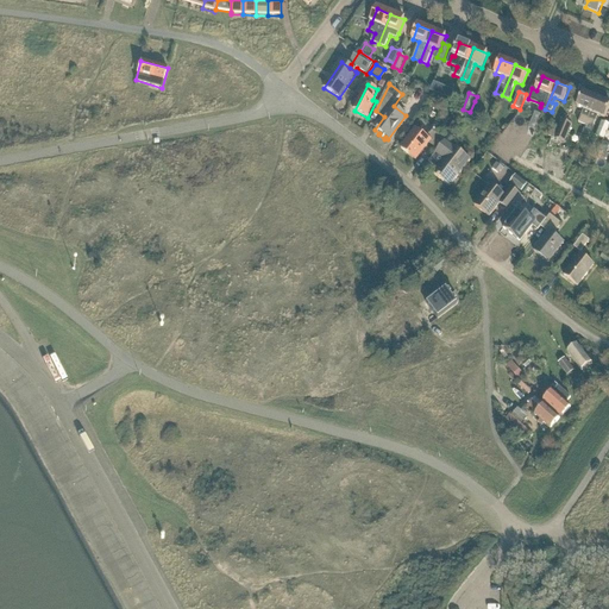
[(583,93),(577,108),(584,111),(583,115),(582,115),(579,124),(586,126),(597,99),(583,93)]
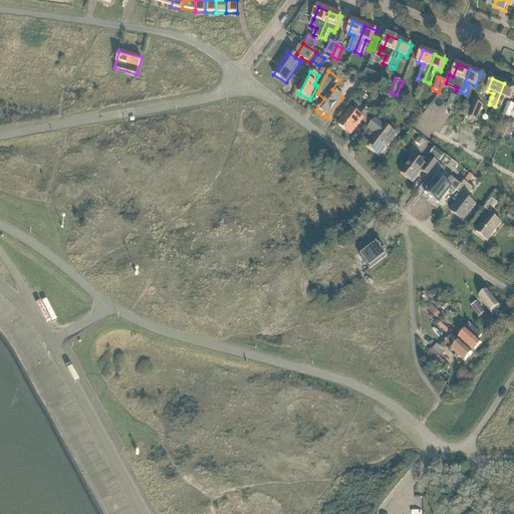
[(513,87),(504,83),(495,106),(500,108),(503,102),(505,98),(511,100),(513,92),(513,87)]
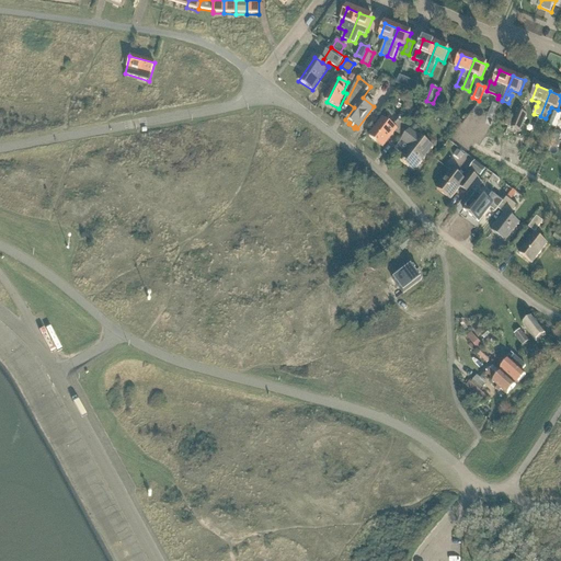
[(423,100),(419,105),(425,110),(430,104),(423,100)]
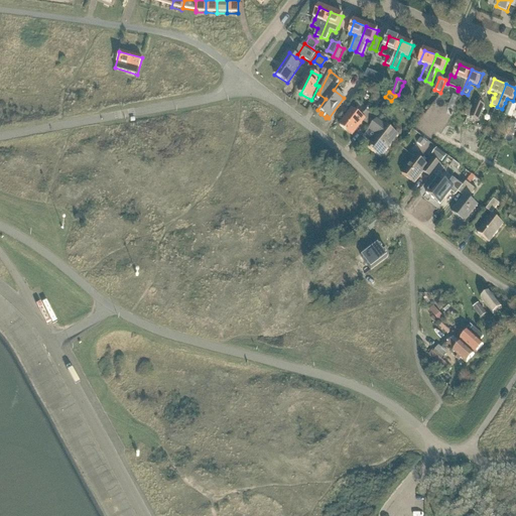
[(486,106),(478,103),(472,118),(480,121),(486,106)]
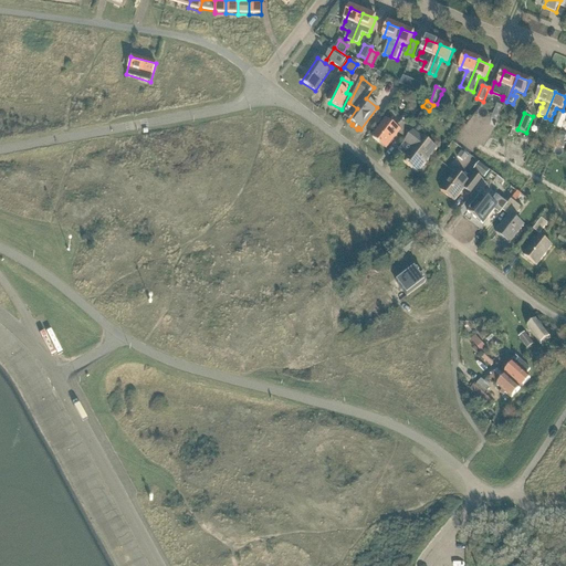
[(562,130),(564,125),(564,124),(565,119),(565,115),(561,113),(554,127),(562,130)]
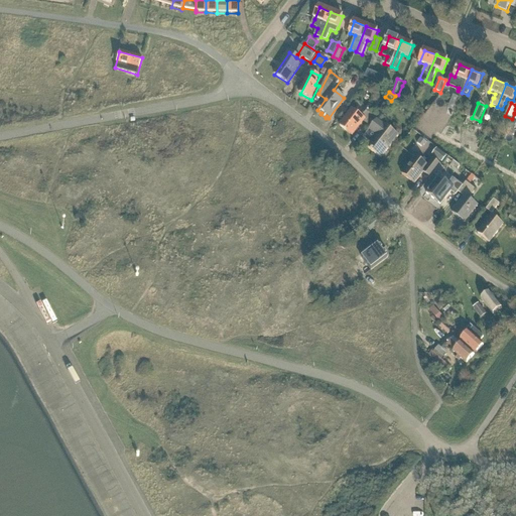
[(466,115),(472,118),(475,108),(470,106),(466,115)]
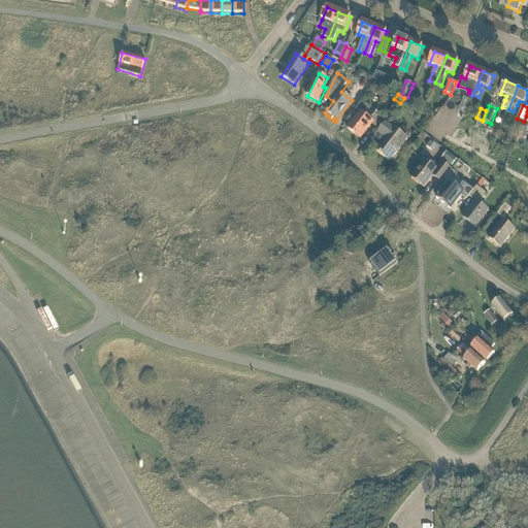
[(360,112),(348,128),(361,139),(372,125),(377,129),(385,120),(376,112),(369,120),(360,112)]
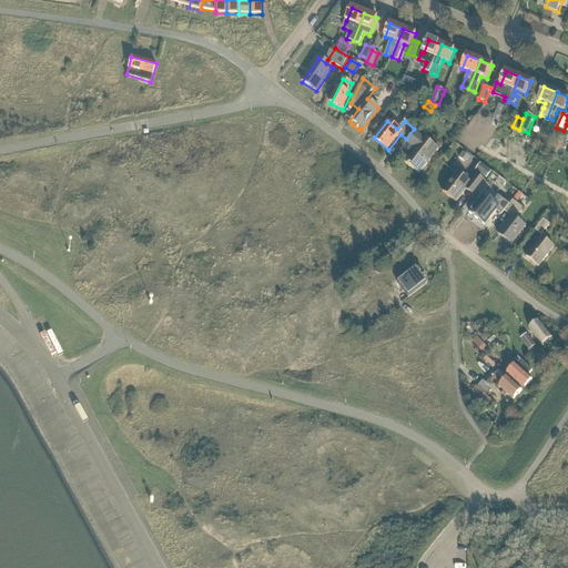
[(415,149),(404,162),(419,174),(438,150),(419,134),(416,132),(407,143),(415,149)]
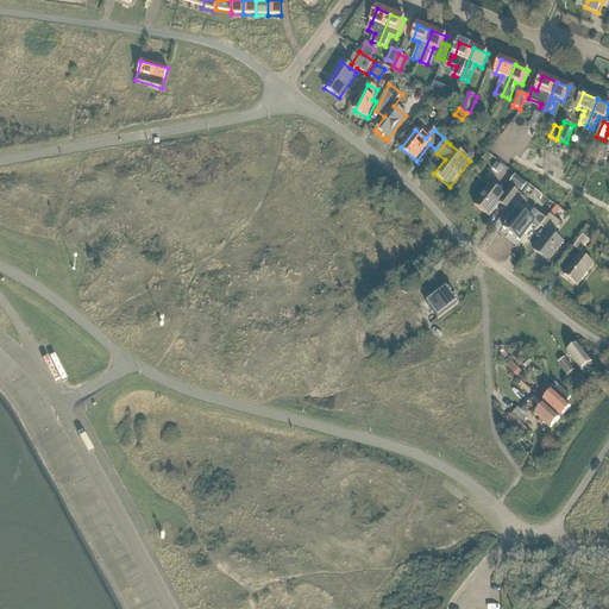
[(504,169),(497,163),(493,169),(500,175),(504,169)]
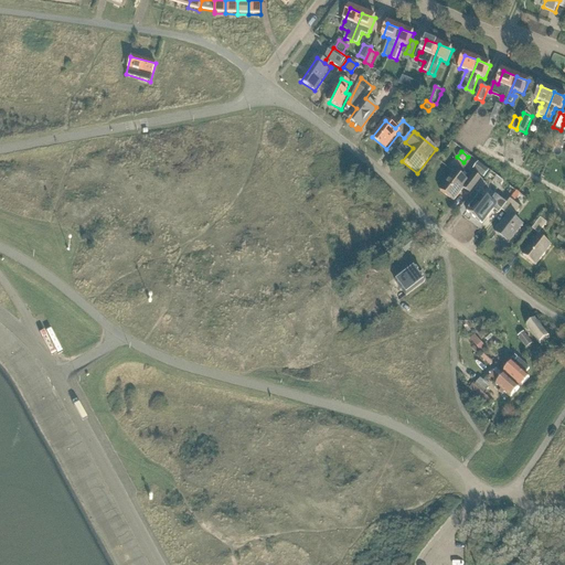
[(479,163),(473,170),(484,179),(490,172),(479,163)]
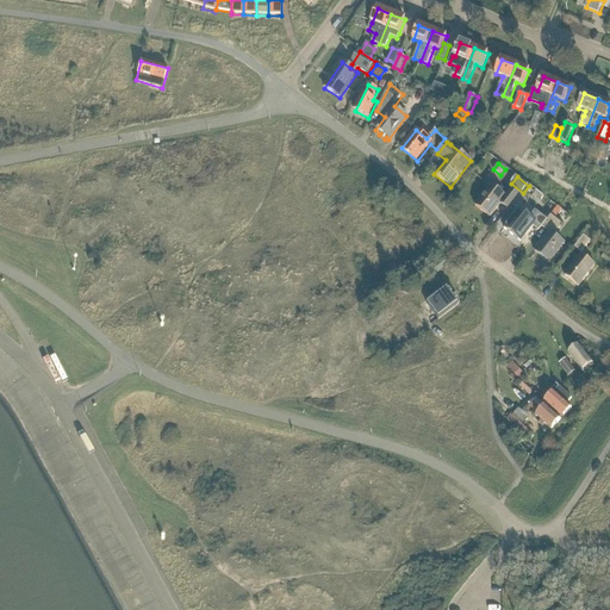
[(491,185),(474,206),(490,218),(500,204),(509,210),(521,194),(512,188),(506,197),(491,185)]
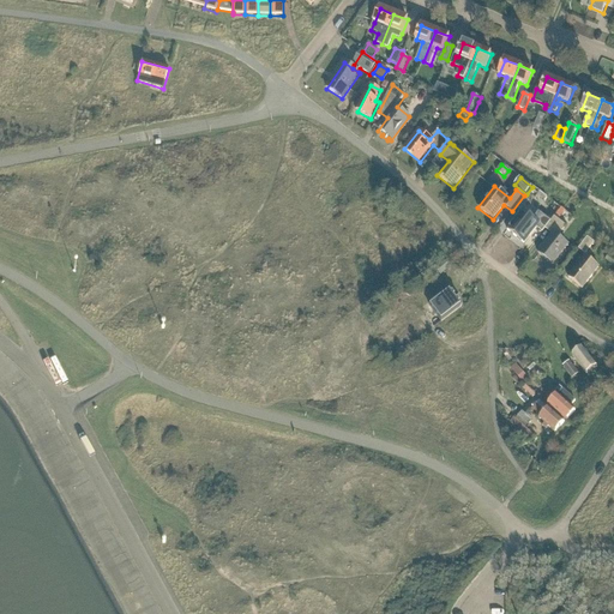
[(579,208),(570,200),(564,208),(573,216),(579,208)]
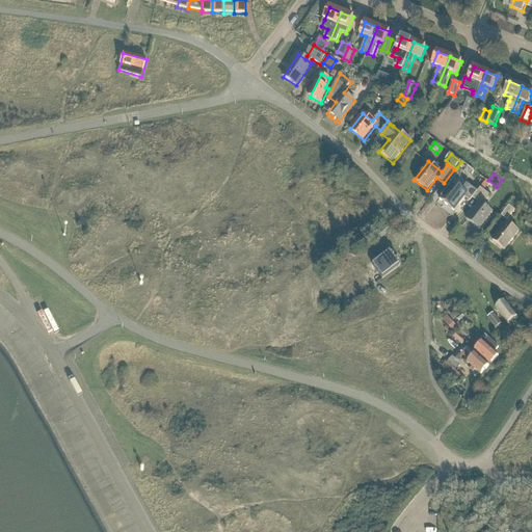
[(486,180),(480,187),(484,190),(489,182),(486,180)]
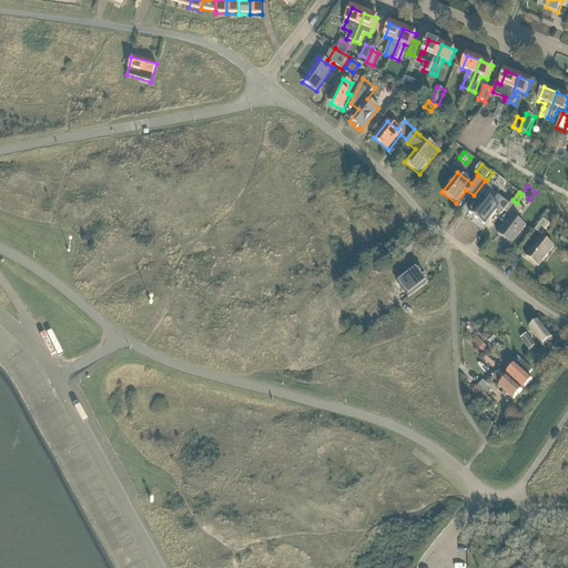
[(484,195),(469,213),(485,224),(496,210),(501,215),(509,205),(498,196),(495,201),(493,199),(490,201),(484,195)]
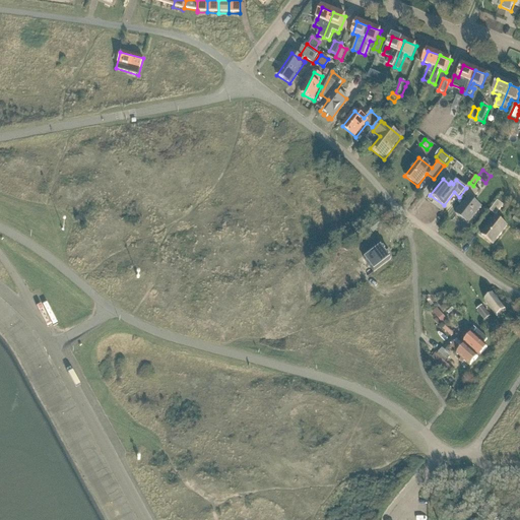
[(459,208),(461,210),(457,216),(469,225),(481,208),(472,201),(479,191),(473,186),(469,183),(462,194),(469,199),(465,204),(463,202),(459,208)]
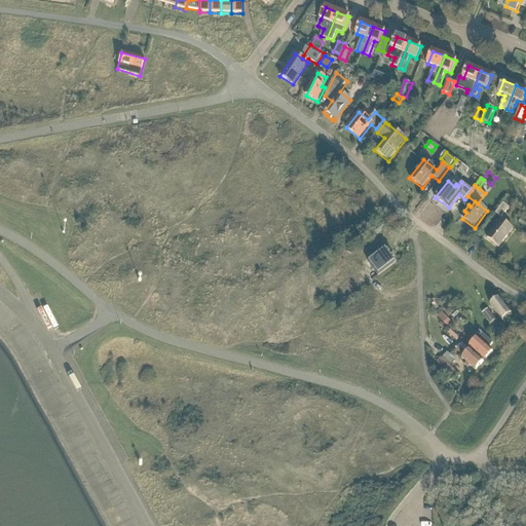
[(503,203),(496,214),(501,218),(510,209),(503,203)]
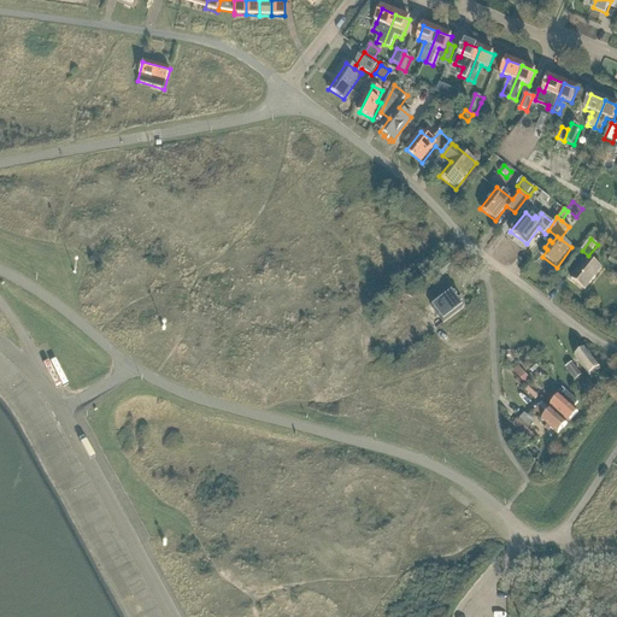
[(588,258),(571,278),(586,289),(601,269),(588,258)]
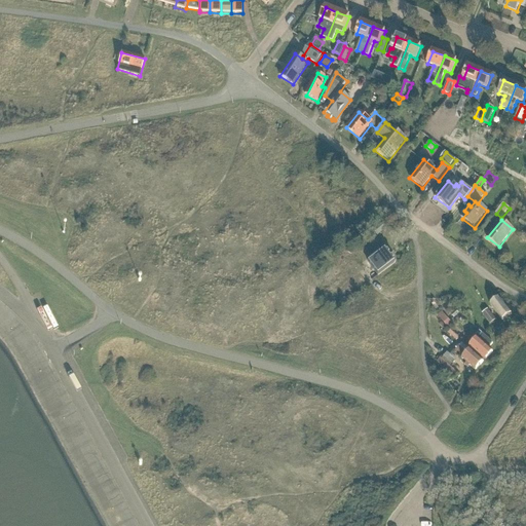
[(381,223),(373,230),(378,236),(386,230),(381,223)]
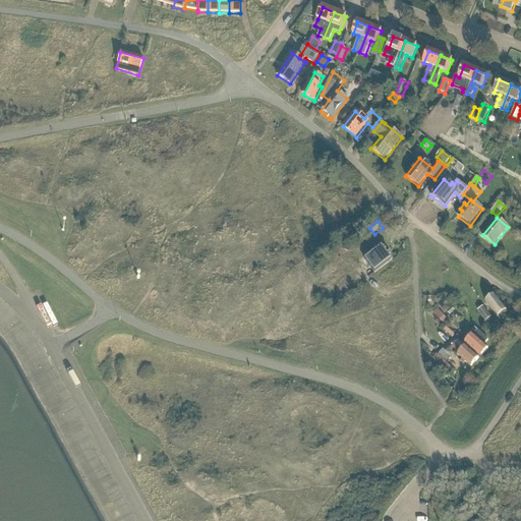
[(383,245),(364,259),(374,273),(393,259),(383,245)]
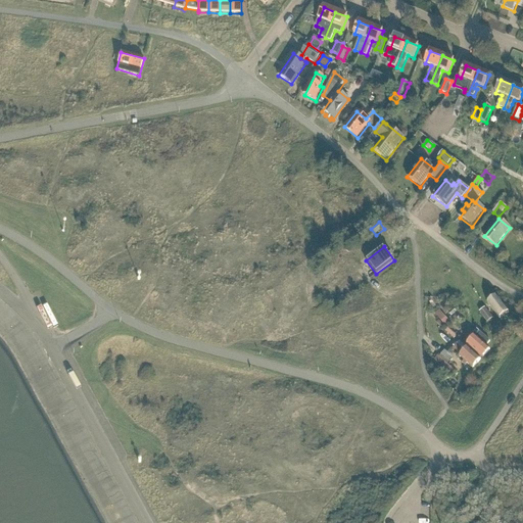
[(327,285),(329,287),(345,275),(339,267),(327,276),(331,282),(327,285)]
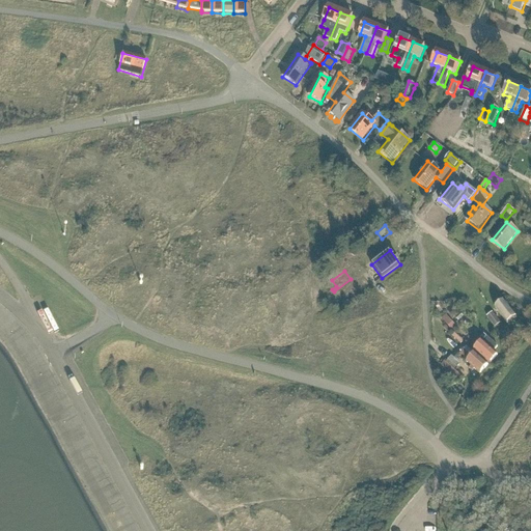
[(504,301),(495,308),(507,324),(516,317),(504,301)]
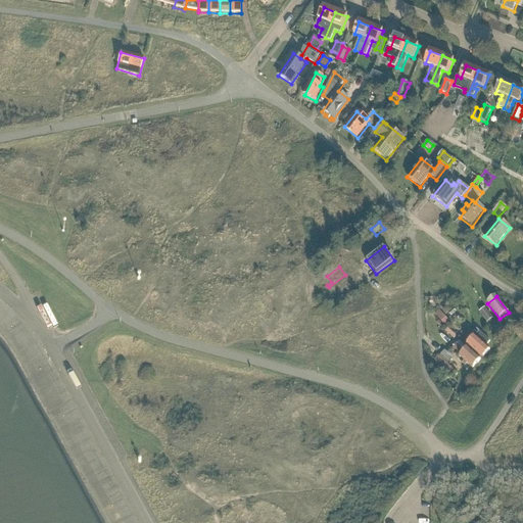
[(485,307),(480,312),(487,322),(493,318),(485,307)]
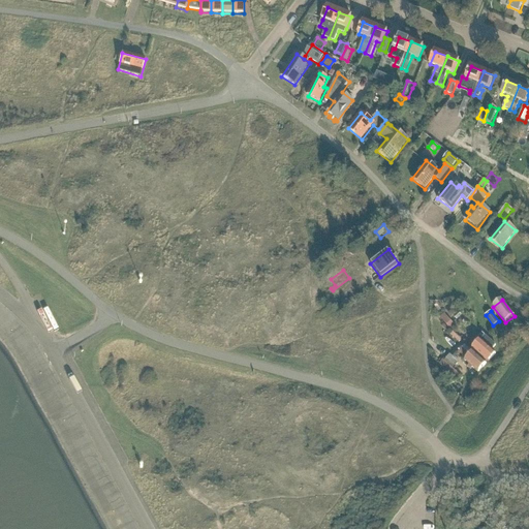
[(440,317),(449,329),(454,325),(444,313),(440,317)]
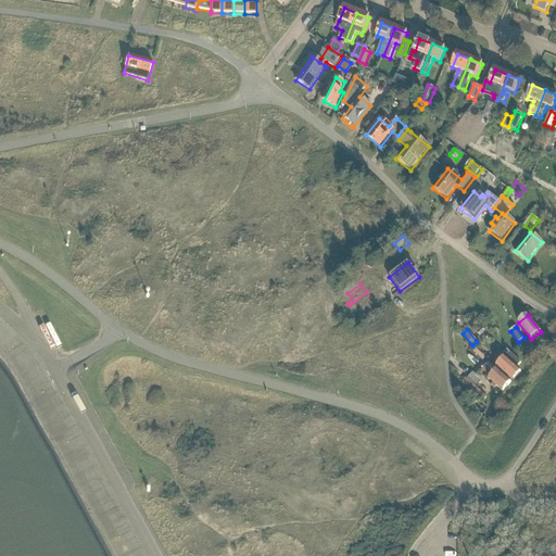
[(478,345),(474,351),(483,359),(489,355),(478,345)]
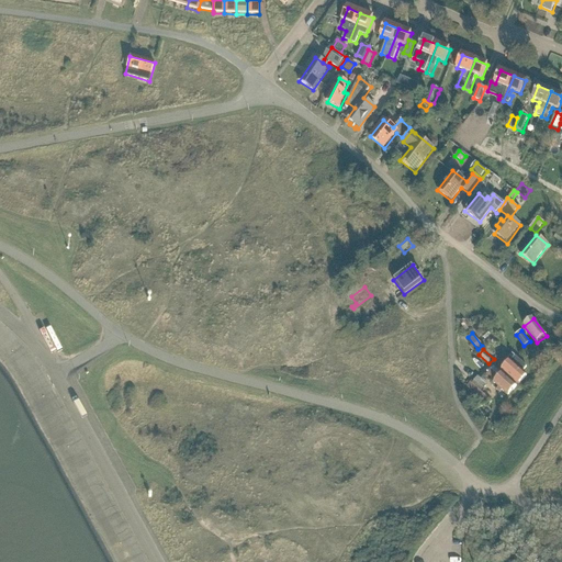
[(510,361),(503,370),(519,385),(527,375),(523,372),(527,367),(513,355),(508,360),(510,361)]
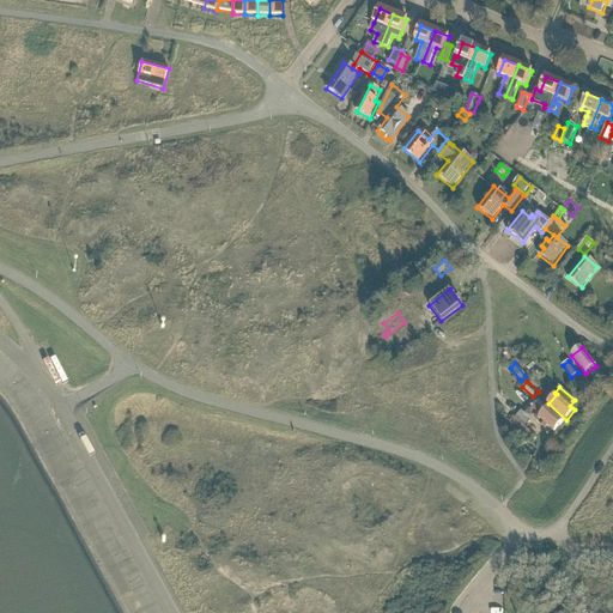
[(525,389),(520,392),(526,402),(530,399),(525,389)]
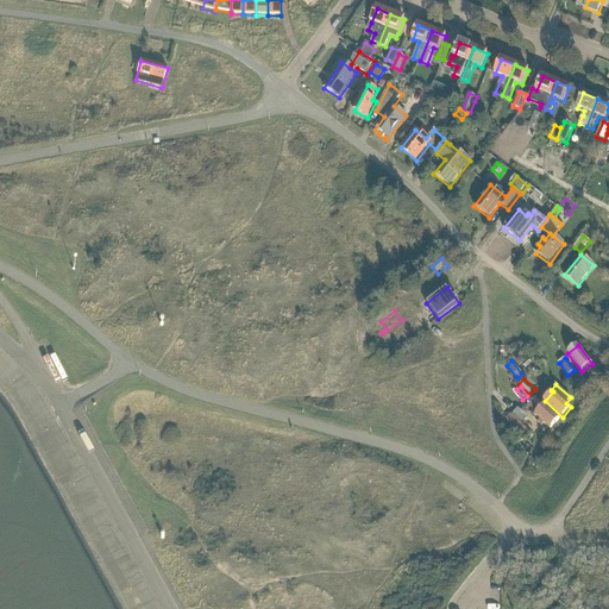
[(531,401),(527,407),(552,429),(560,420),(545,405),(540,409),(531,401)]
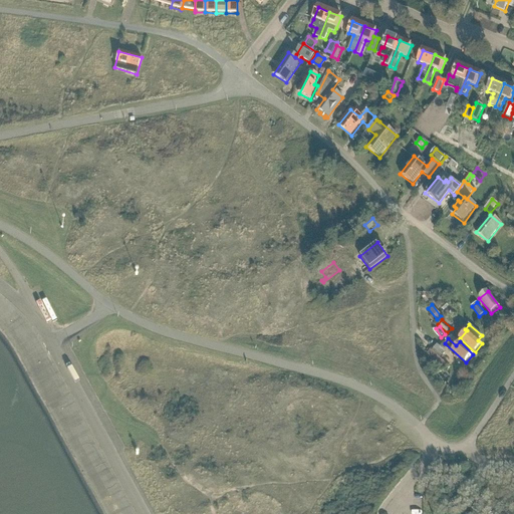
[(437,344),(432,351),(441,357),(446,351),(437,344)]
